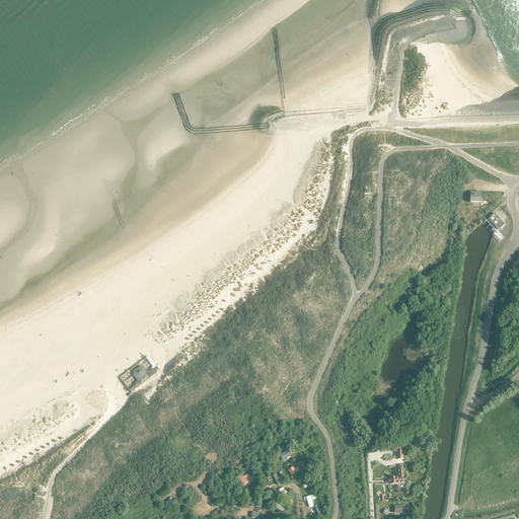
[(479,203),(480,193),(470,193),(469,203),(479,203)]
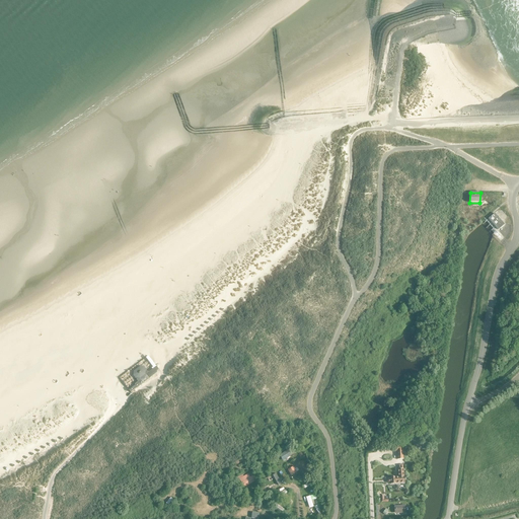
[(494,214),(489,219),(497,229),(498,230),(504,225),(494,214)]
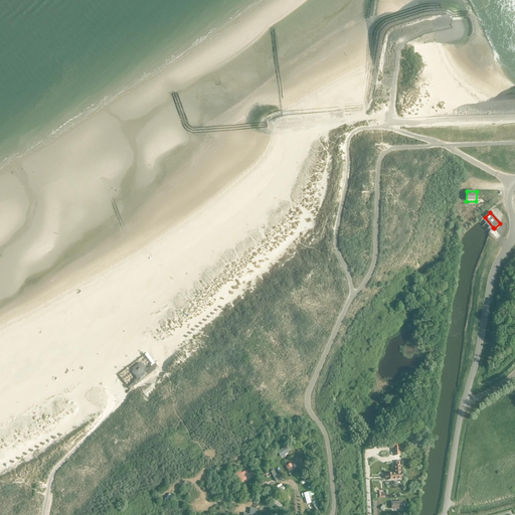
[(132,372),(132,373),(134,376),(139,377),(133,382),(136,385),(148,376),(147,375),(149,374),(149,375),(158,368),(155,364),(145,371),(145,368),(143,364),(139,364),(132,369),(132,372)]
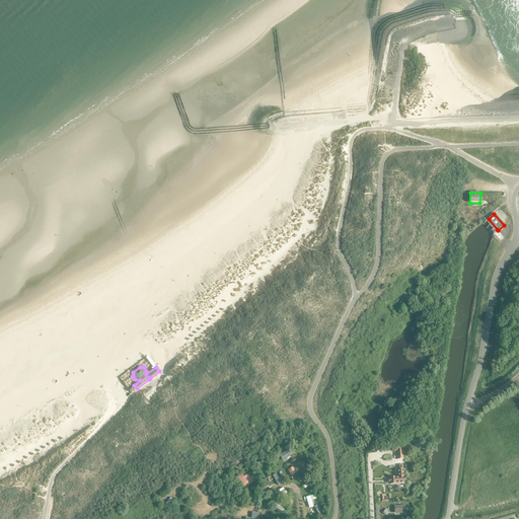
[(280,455),(283,460),(294,453),(291,448),(280,455)]
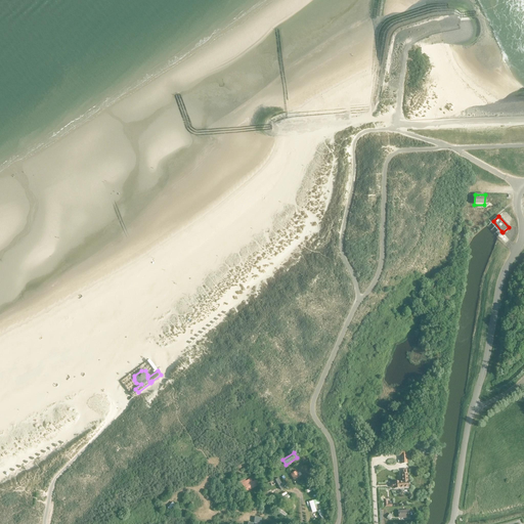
[(297,471),(291,474),(294,480),(300,477),(297,471)]
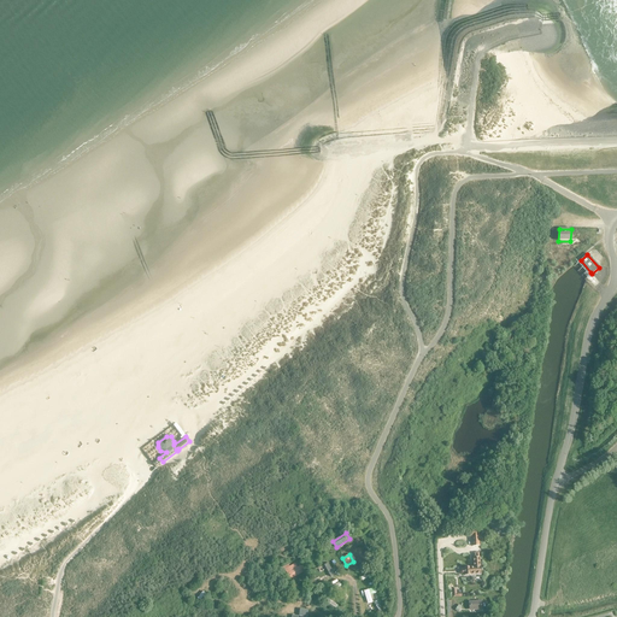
[(481,566),(480,566),(480,558),(472,558),(474,568),(470,568),(464,568),(464,569),(460,569),(459,571),(459,574),(462,575),(464,575),(464,576),(471,575),(470,575),(481,574),(481,566)]
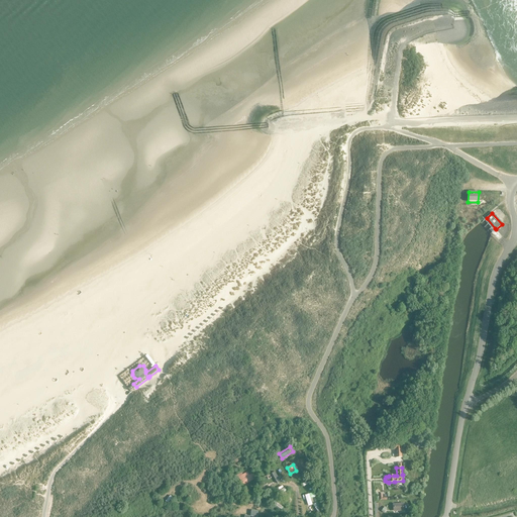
[(244,474),(238,477),(243,486),(254,480),(251,475),(249,476),(246,477),(244,474)]
